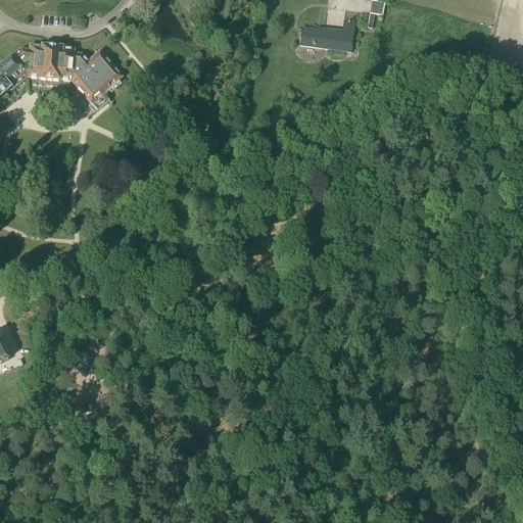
[(372,3),(370,15),(382,17),(384,4),(371,2),(372,3)]
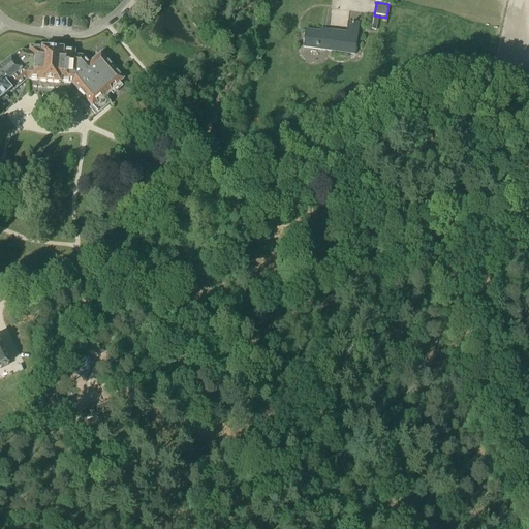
[(306,30),(305,30),(303,48),(354,55),(360,24),(347,22),(345,35),(306,30)]
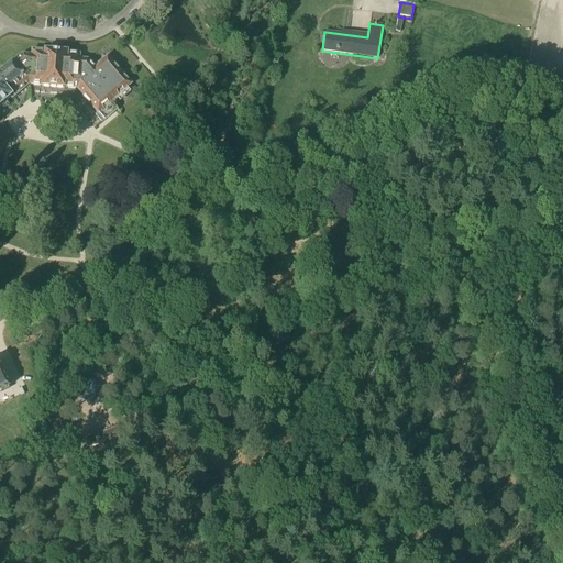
[(0,107),(10,99),(12,100),(28,86),(29,86),(42,87),(41,87),(65,89),(65,88),(77,89),(84,97),(90,105),(98,113),(96,114),(102,123),(118,110),(111,102),(131,85),(108,57),(95,68),(88,61),(79,61),(79,55),(67,54),(67,53),(61,53),(61,52),(51,52),(44,51),(44,52),(32,51),(31,56),(22,55),(12,65),(12,64),(11,65),(0,74),(0,107)]
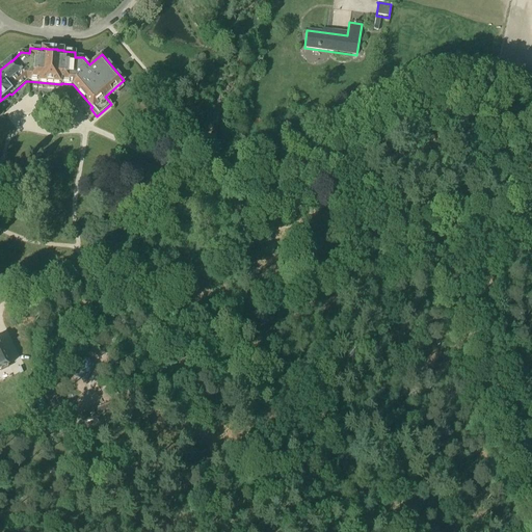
[(0,370),(8,367),(0,348),(0,370)]
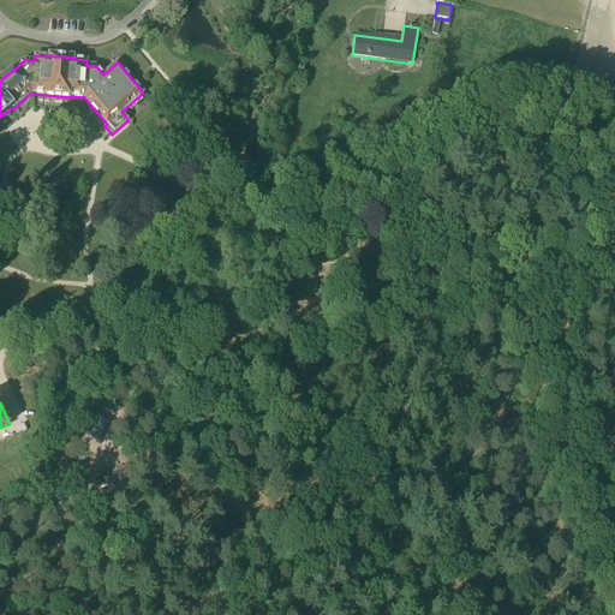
[(109,421),(96,415),(87,435),(100,442),(109,421)]
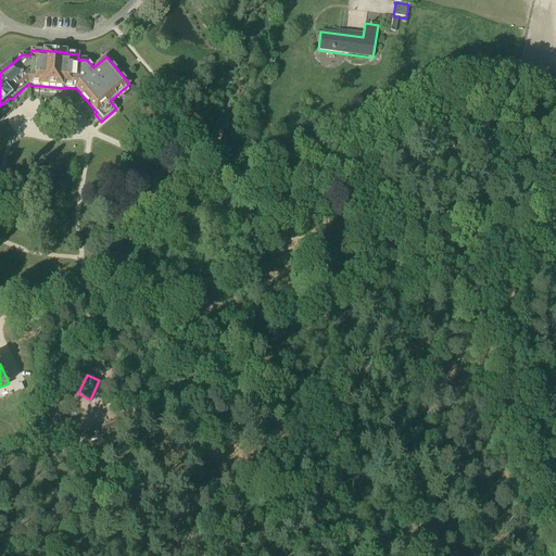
[(62,443),(74,438),(64,415),(52,420),(62,443)]
